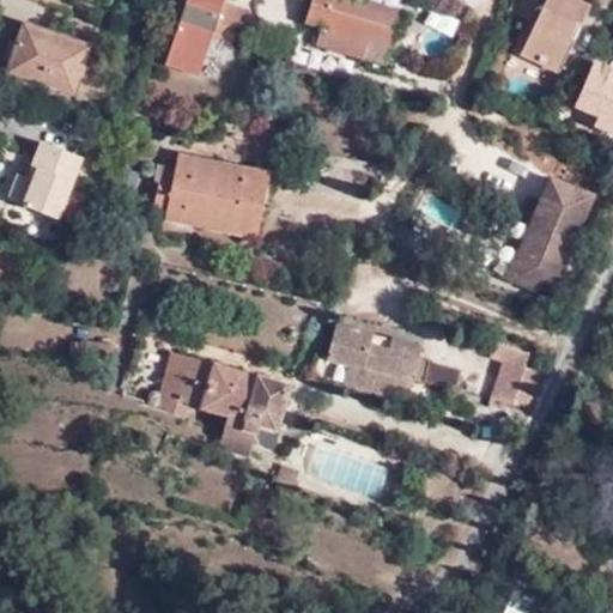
[(176,24),(210,36),(211,34),(236,42),(247,11),(222,1),(217,13),(196,6),(198,0),(168,0),(162,17),(176,22),(176,24)]
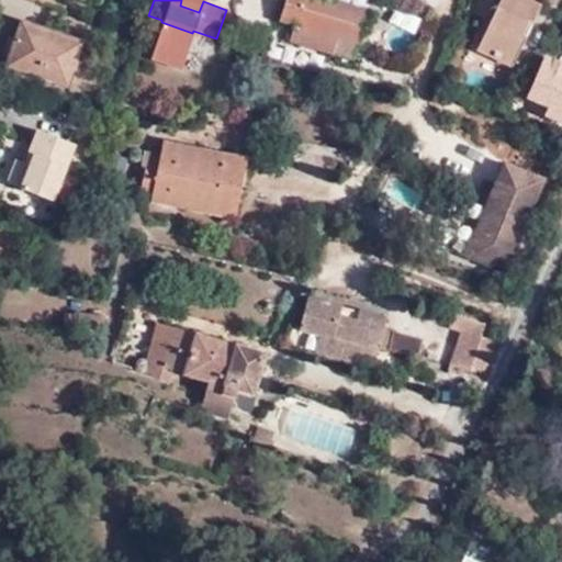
[(181,0),(180,6),(199,12),(203,1),(203,0),(181,0)]
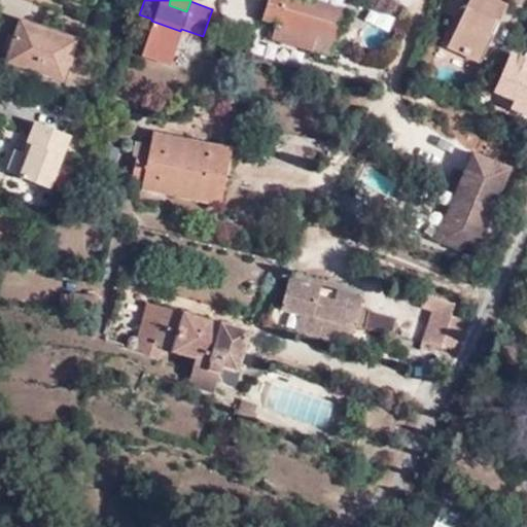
[(344,8),(314,0),(265,0),(260,19),(275,23),(271,38),(310,49),(310,47),(328,54),(332,39),(335,40),(344,8)]
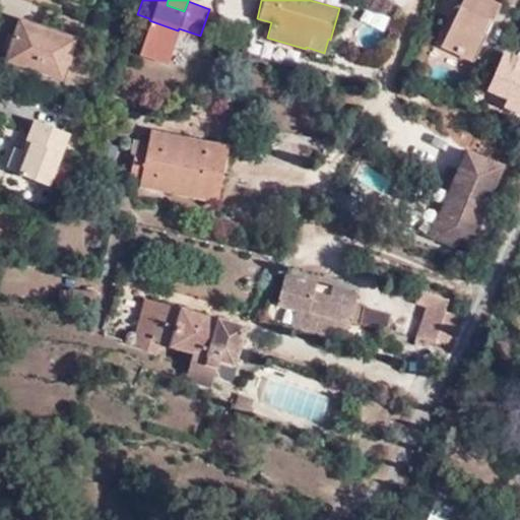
[(462,0),(443,42),(474,57),(486,29),(483,28),(489,16),(492,18),(500,1),(498,0),(462,0)]
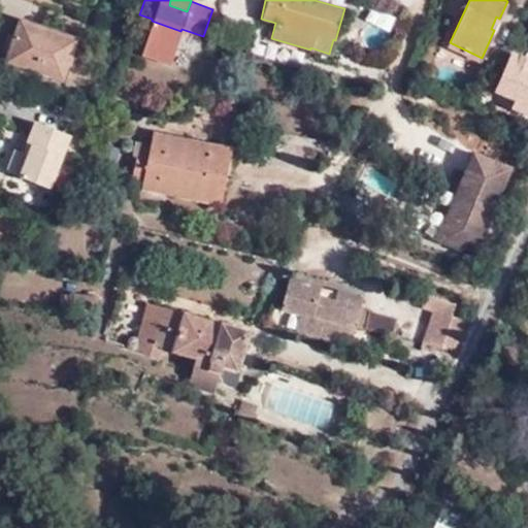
[(494,30),(499,19),(496,17),(491,29),(494,30)]
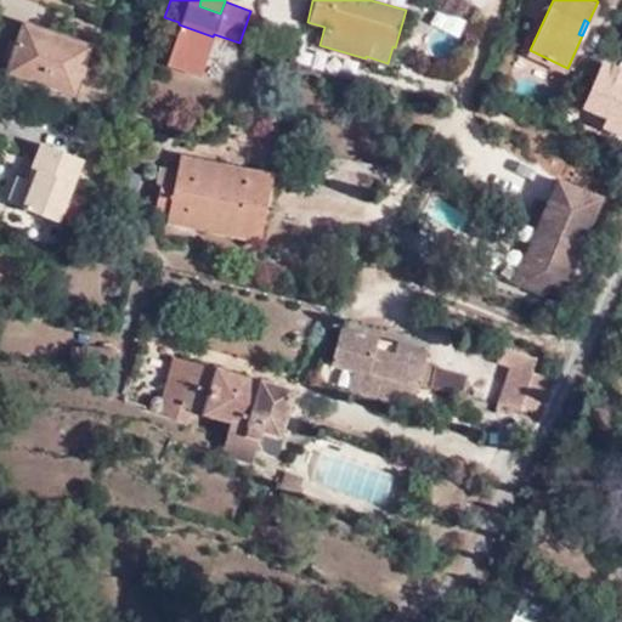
[(78,96),(94,49),(27,24),(10,72),(78,96)]
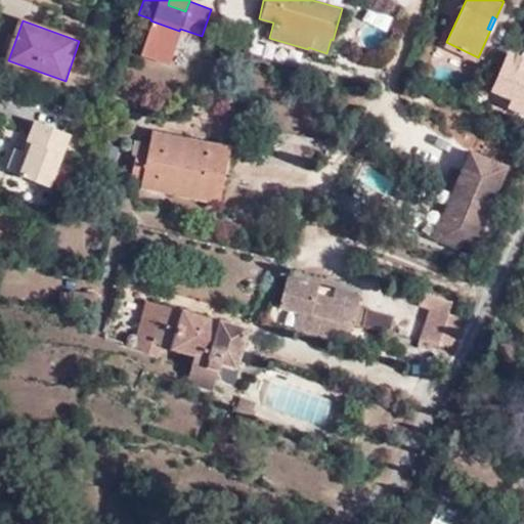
[(147,30),(177,37),(179,31),(150,20),(147,30)]
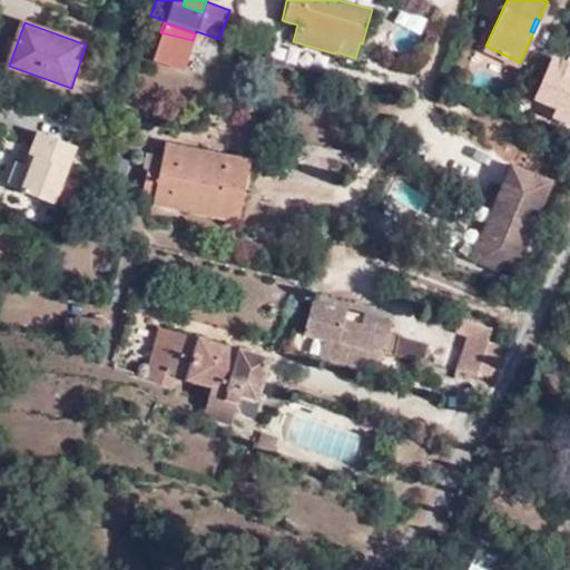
[(155,48),(186,59),(193,40),(160,32),(155,48)]
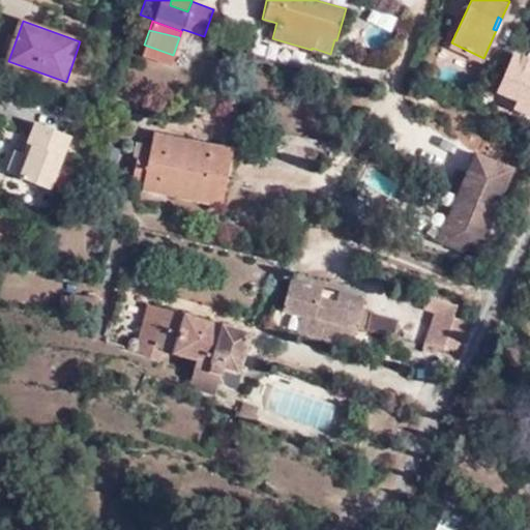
[(222,46),(239,52),(241,41),(225,36),(222,46)]
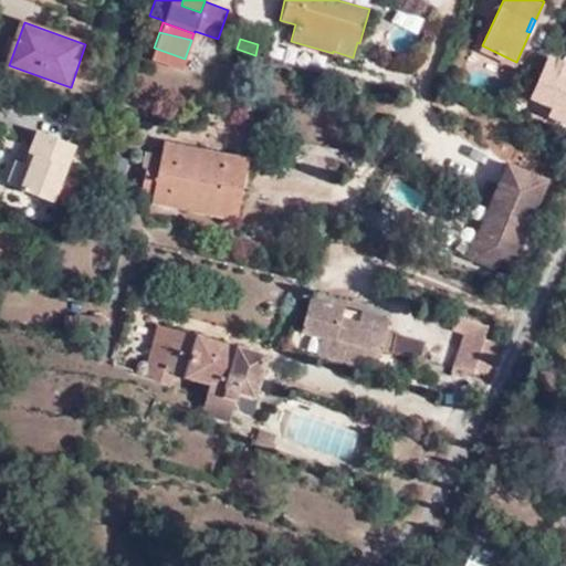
[(234,55),(253,61),(255,55),(237,51),(234,55)]
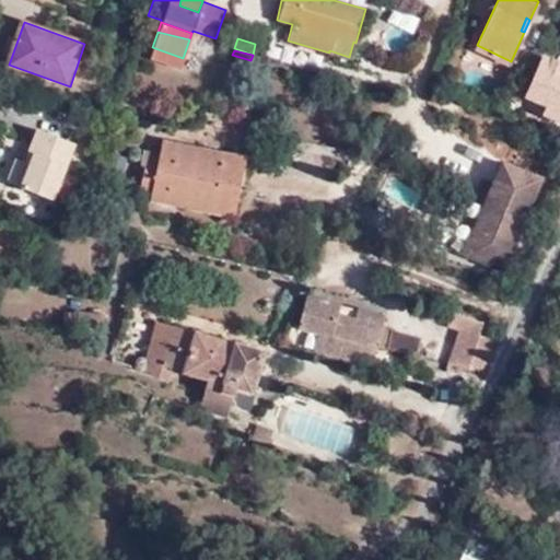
[(559,65),(543,58),(526,94),(550,106),(546,116),(559,121),(559,65)]
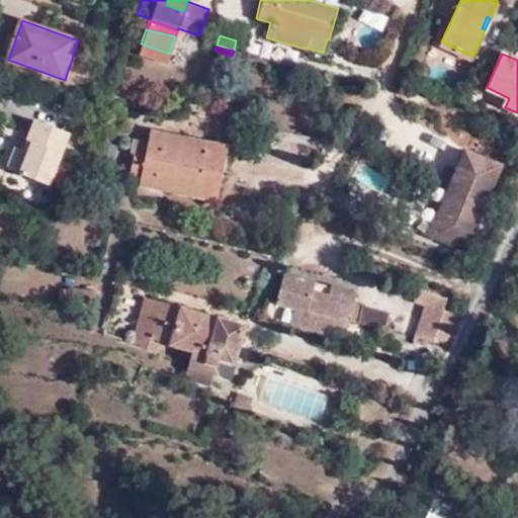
[(488,72),(493,63),(480,56),(475,67),(488,72)]
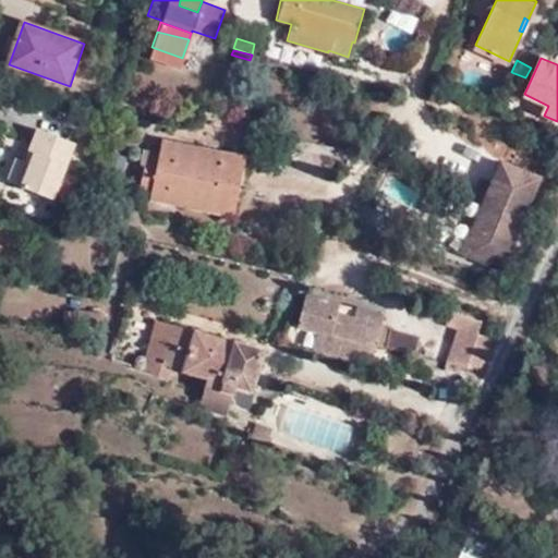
[(229,129),(201,123),(201,126),(229,133),(229,129)]
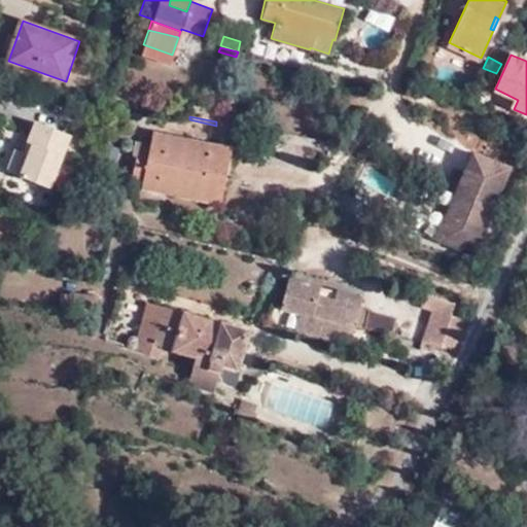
[(12,174),(48,188),(50,184),(57,167),(69,135),(33,121),(24,144),(31,147),(27,155),(21,152),(13,171),(12,174)]
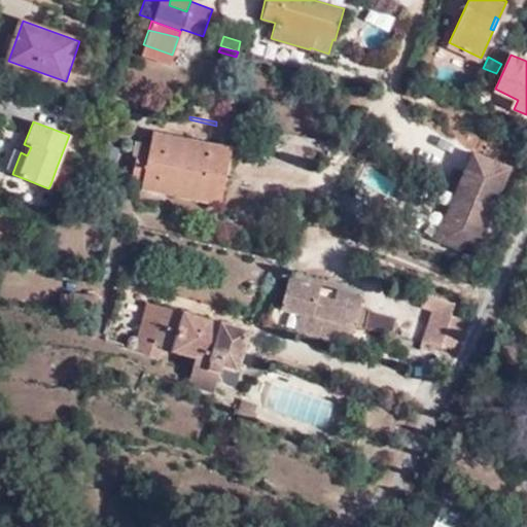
[(224,204),(236,145),(155,130),(150,153),(138,151),(134,177),(146,179),(144,188),(224,204)]
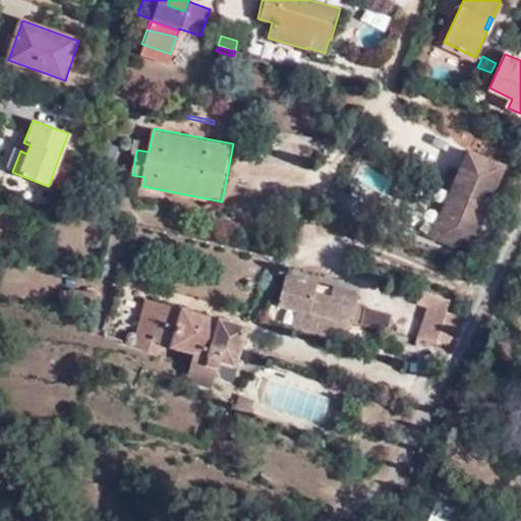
[(20,151),(26,154),(31,146),(23,142),(20,151)]
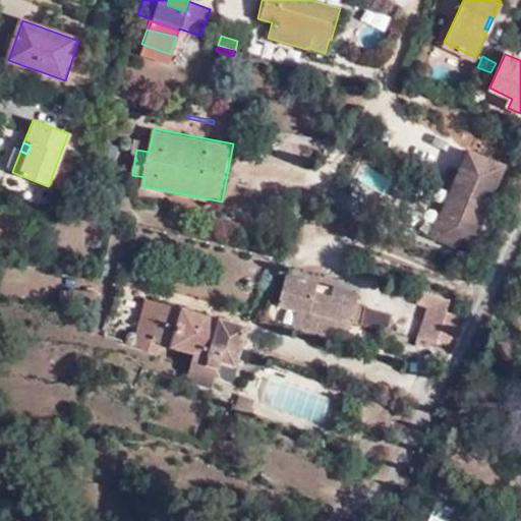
[(5,166),(13,169),(20,151),(12,148),(5,166)]
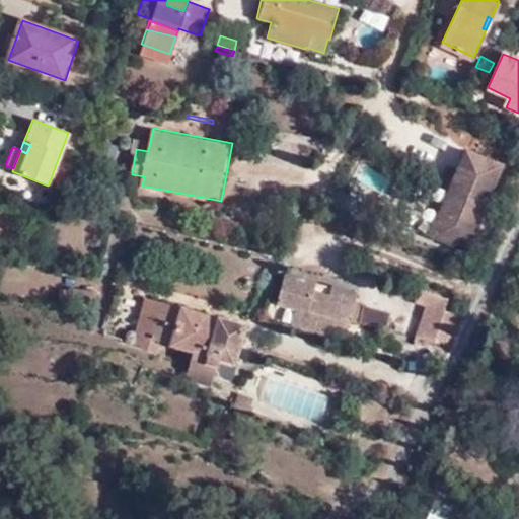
[(450,182),(428,236),(463,251),(501,165),(464,150),(450,182)]
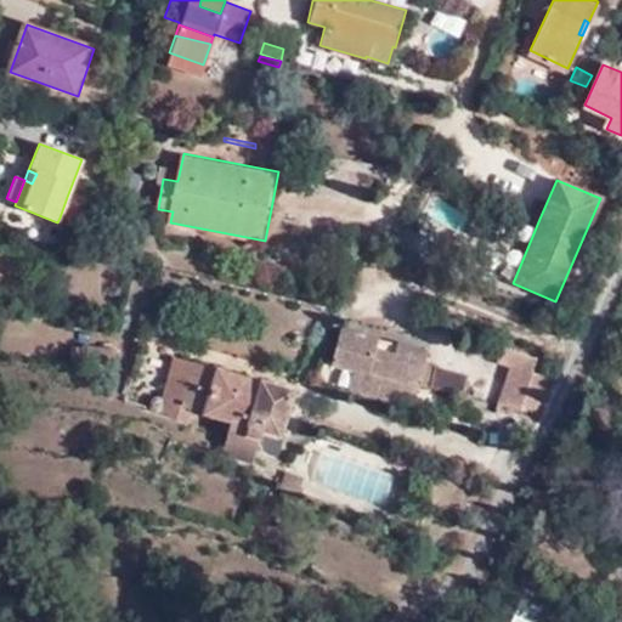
[(60,218),(80,226),(88,205),(67,197),(60,218)]
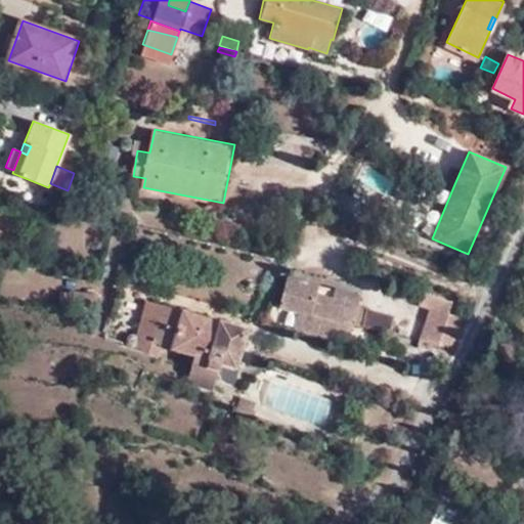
[(449,168),(445,179),(454,184),(460,172),(449,168)]
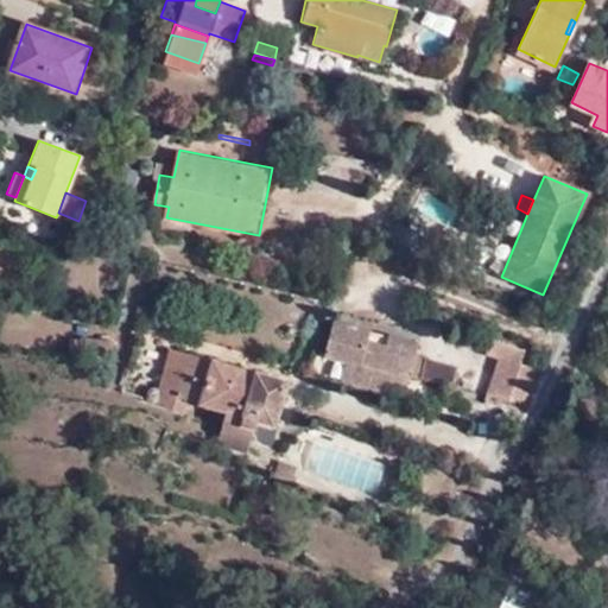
[(415,359),(417,347),(333,322),(324,355),(346,361),(341,378),(380,391),(407,382),(410,378),(419,380),(424,361),(415,359)]
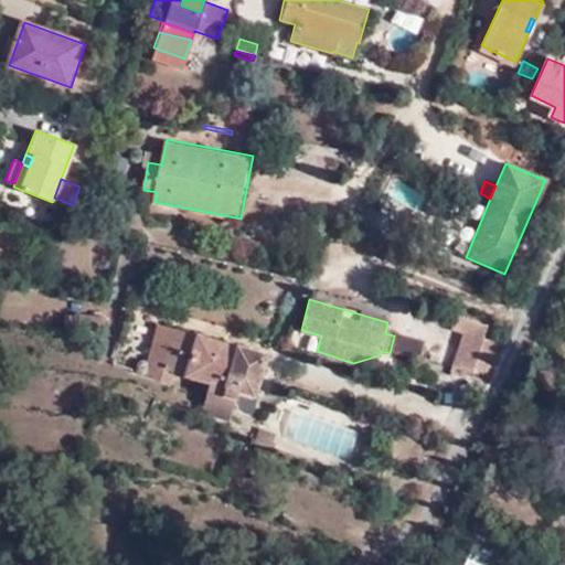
[(465,333),(452,366),(483,377),(496,343),(481,338),(486,326),(456,316),(451,329),(465,333)]
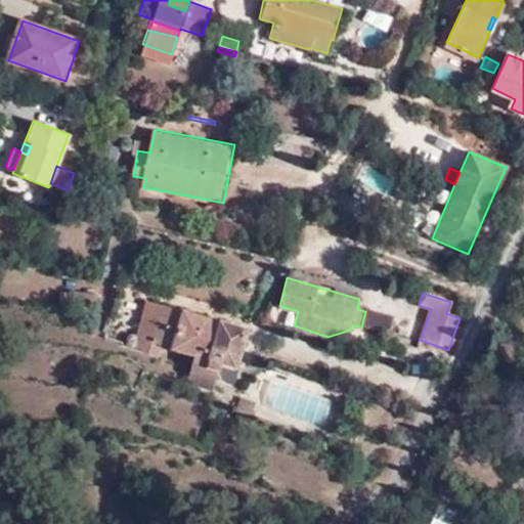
[(151,343),(164,304),(147,300),(133,348),(161,356),(164,347),(151,343)]
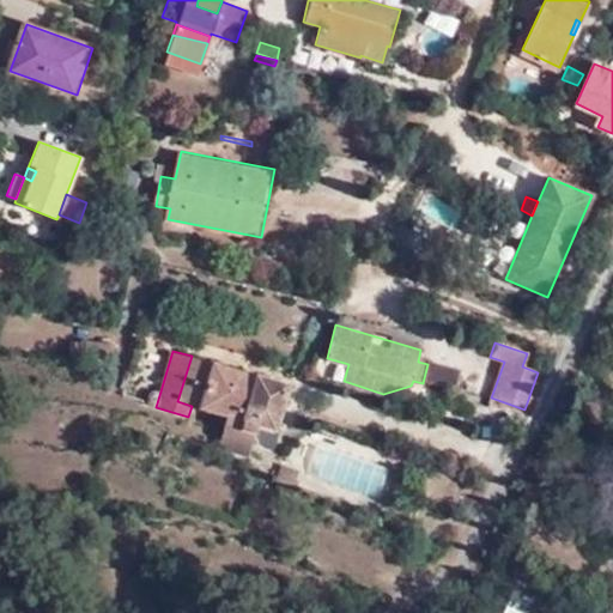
[(292,386),(192,356),(177,401),(192,406),(228,417),(225,425),(258,435),(260,426),(278,432),(292,386)]
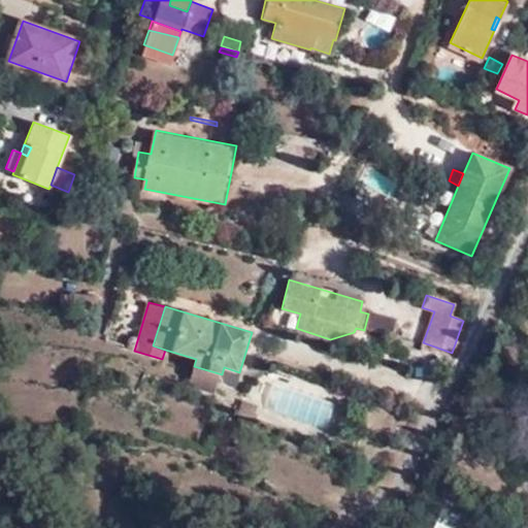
[(370,315),(369,337),(393,338),(394,316),(370,315)]
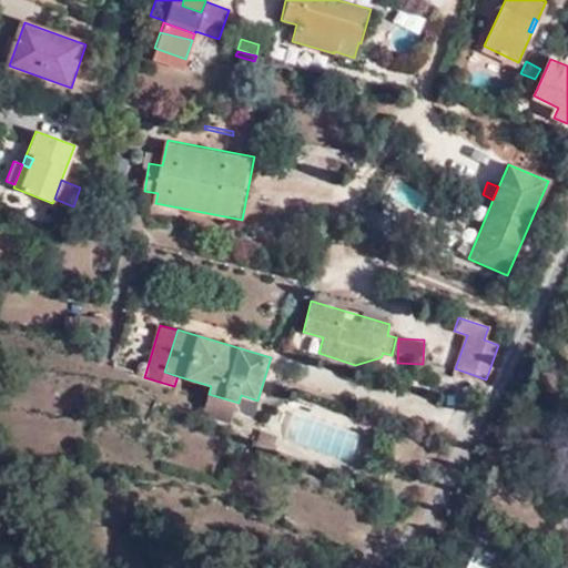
[(495,567),(473,557),(467,567),(495,567)]
